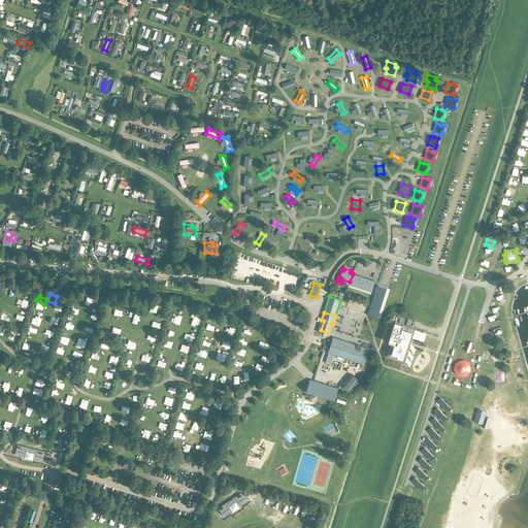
[(199,325),(201,318),(193,316),(192,324),(199,325)]
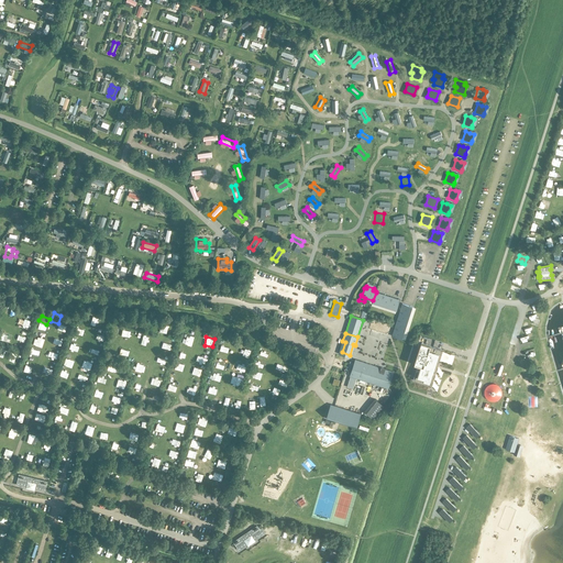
[(420,348),(415,364),(418,365),(417,371),(418,371),(415,381),(430,385),(439,359),(441,350),(430,346),(431,345),(421,343),(420,348)]
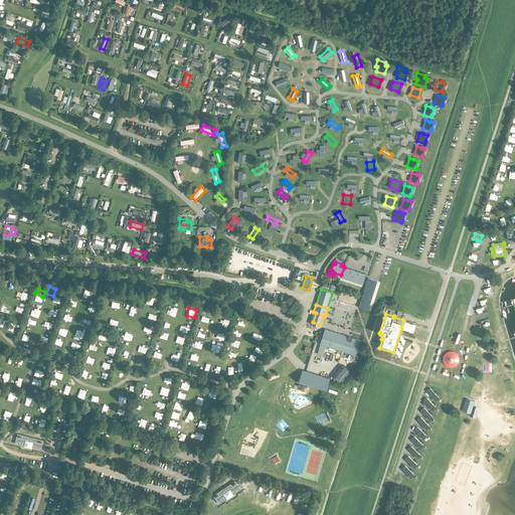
[(222,324),(227,327),(230,320),(225,318),(222,324)]
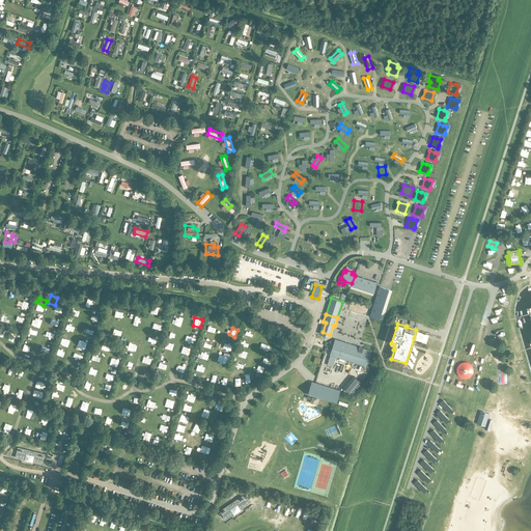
[(244,336),(254,339),(256,333),(246,330),(244,336)]
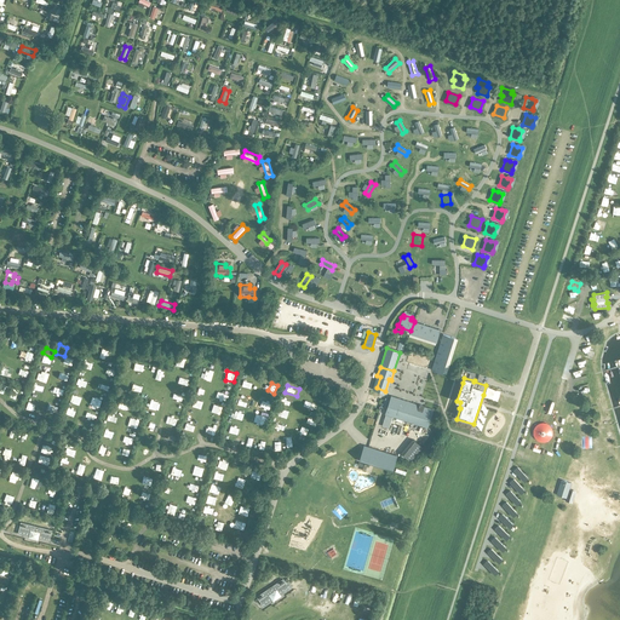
[(150,399),(153,389),(147,388),(143,397),(150,399)]
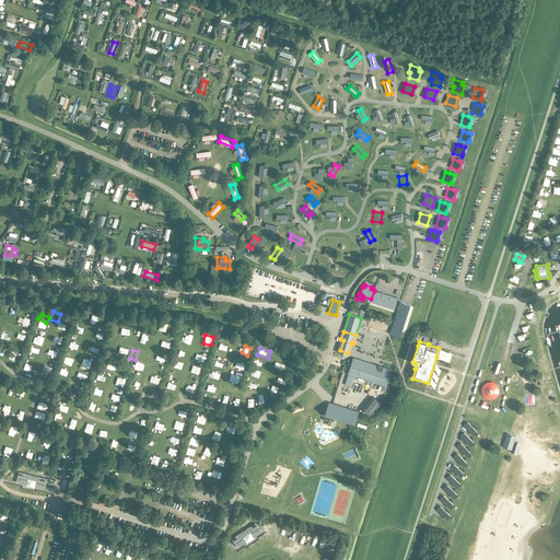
[(354,376),(386,386),(392,370),(383,368),(383,366),(380,365),(378,365),(353,358),(348,374),(349,374),(354,376)]
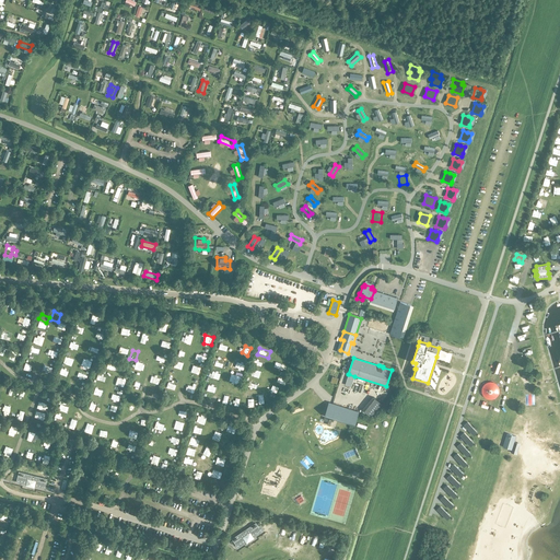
[(272,368),(280,372),(283,366),(276,362),(272,368)]
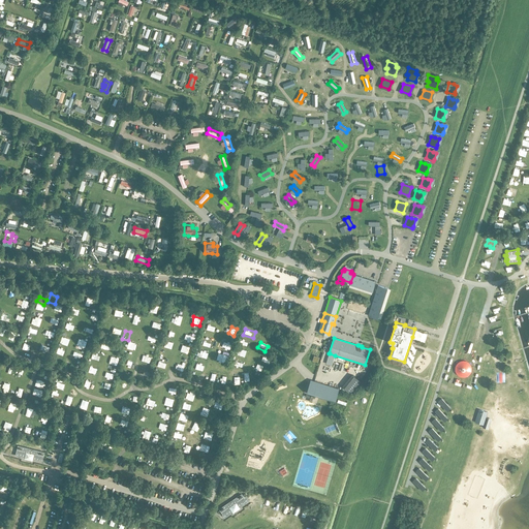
[(45,353),(48,348),(40,345),(38,351),(45,353)]
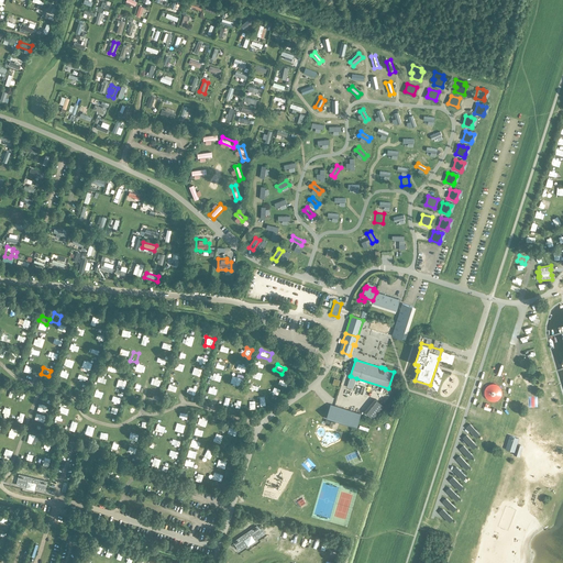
[(240,387),(242,379),(232,376),(230,383),(240,387)]
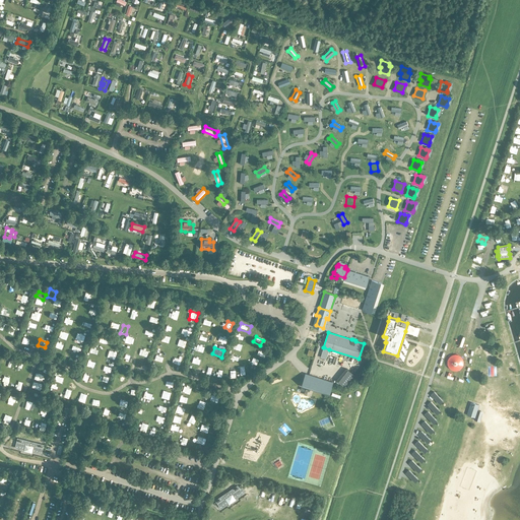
[(324,347),(321,358),(326,360),(329,349),(324,347)]
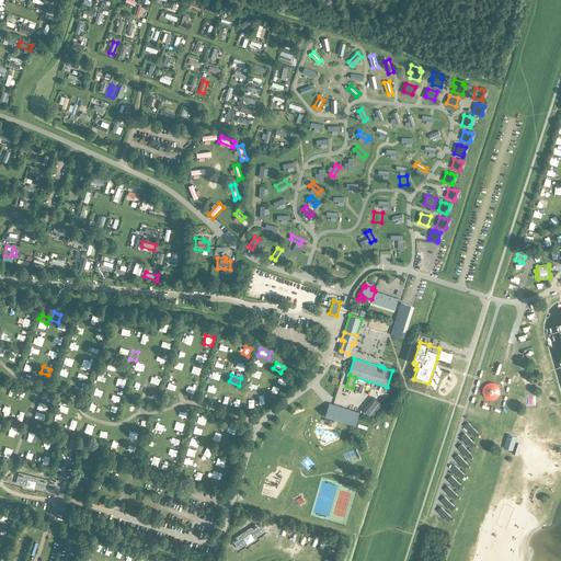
[(268,391),(274,395),(277,387),(272,385),(268,391)]
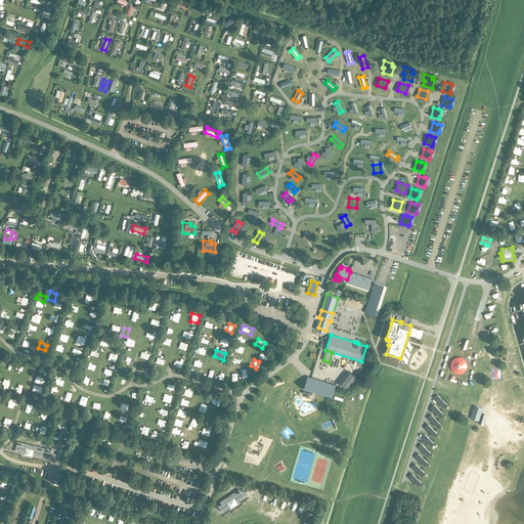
[(9,370),(10,367),(7,366),(8,361),(3,360),(1,366),(6,367),(5,369),(9,370)]
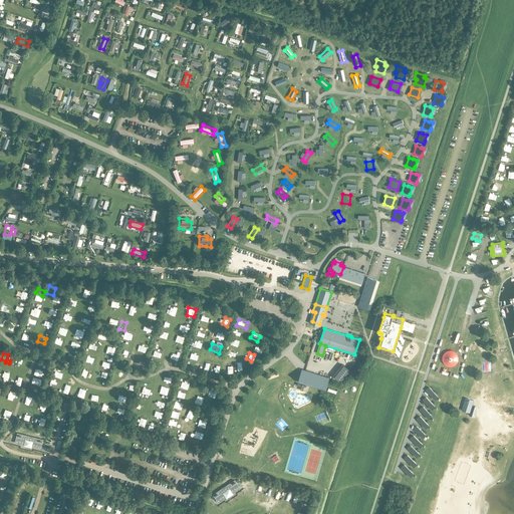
[(26,367),(27,360),(21,359),(19,365),(26,367)]
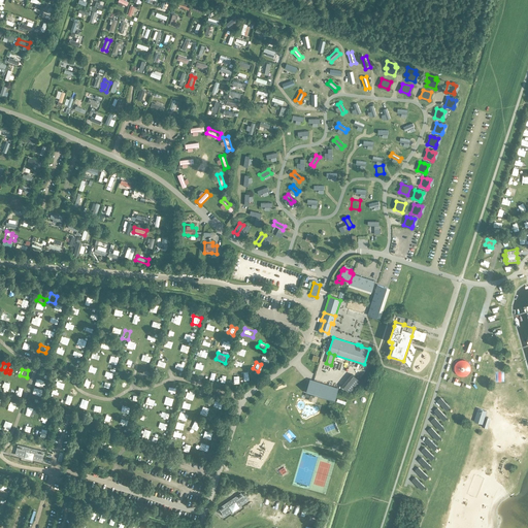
[(248,377),(249,380),(252,378),(248,371),(242,374),(244,378),(248,377)]
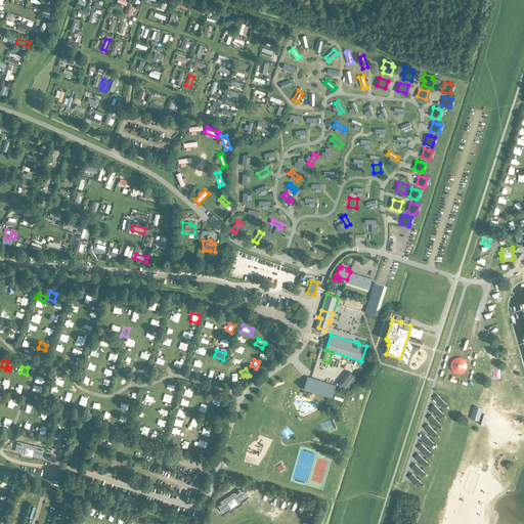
[(309,377),(307,384),(306,384),(304,389),(312,392),(328,397),(332,398),(333,395),(332,395),(333,393),(334,393),(336,386),(309,377)]
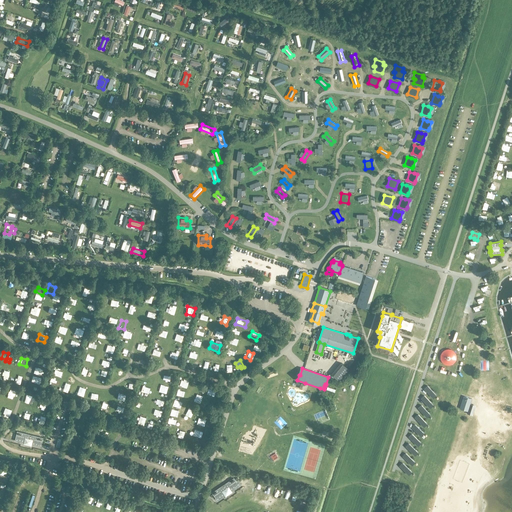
[(147,394),(148,387),(142,385),(140,392),(147,394)]
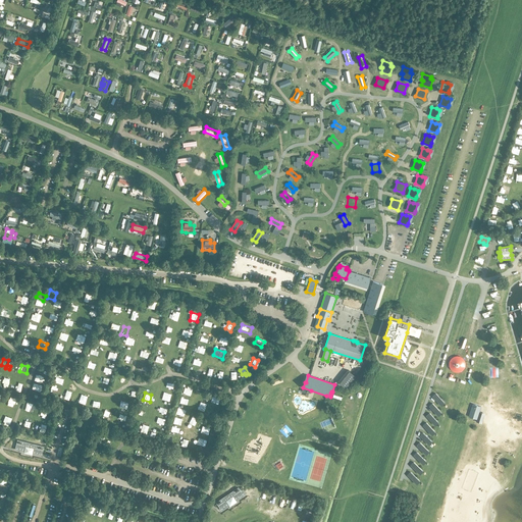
[(435,394),(432,397),(439,404),(442,401),(435,394)]
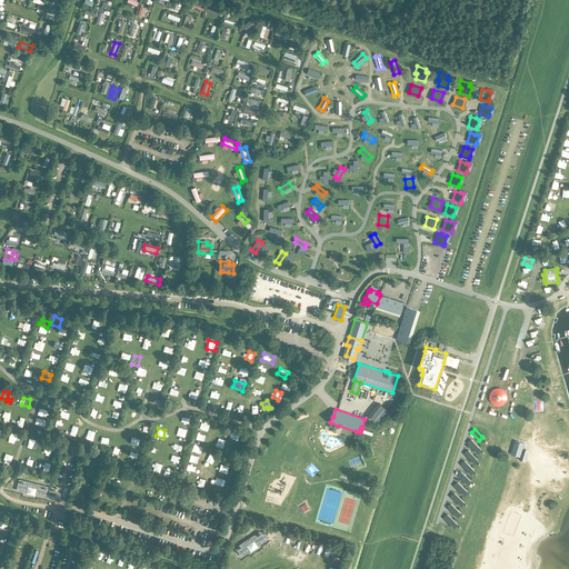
[(30,438),(28,446),(35,448),(38,440),(30,438)]
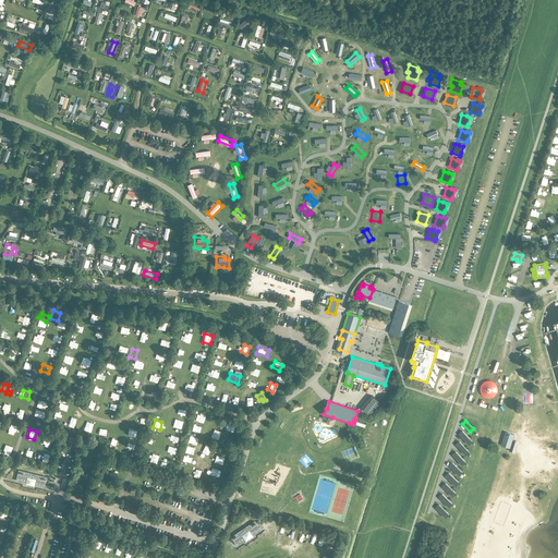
[(149,439),(156,441),(158,434),(152,432),(149,439)]
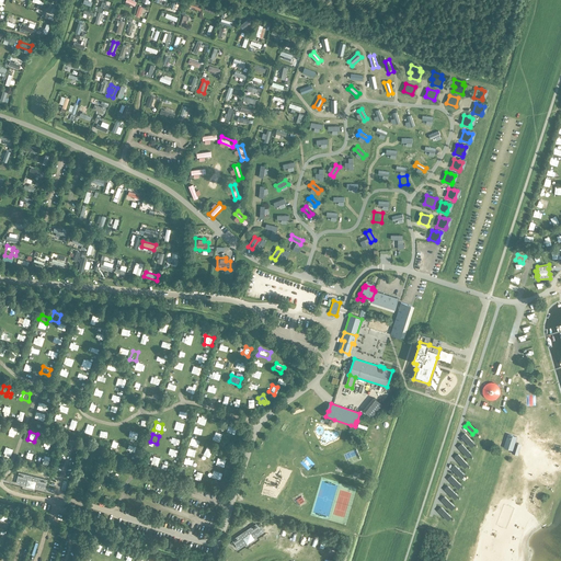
[(465,434),(461,437),(469,445),(472,442),(465,434)]
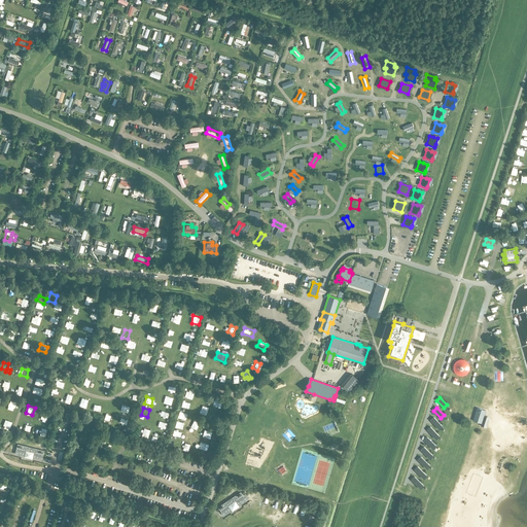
[(473,420),(482,423),(486,411),(477,408),(473,420)]
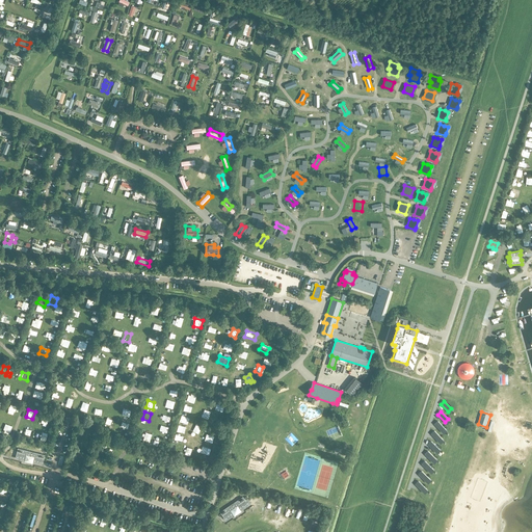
[(437,421),(434,424),(442,431),(445,429),(437,421)]
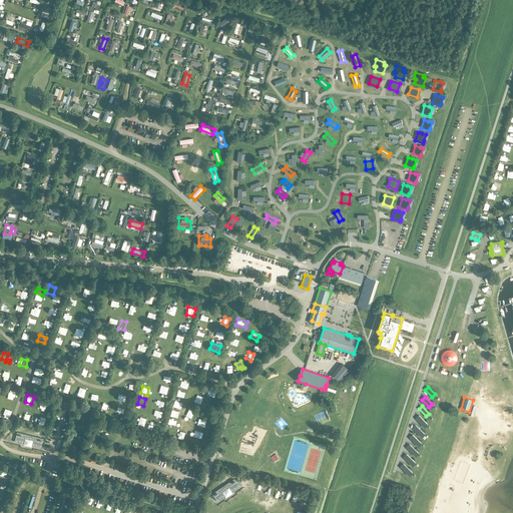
[(419,416),(416,419),(423,426),(426,423),(419,416)]
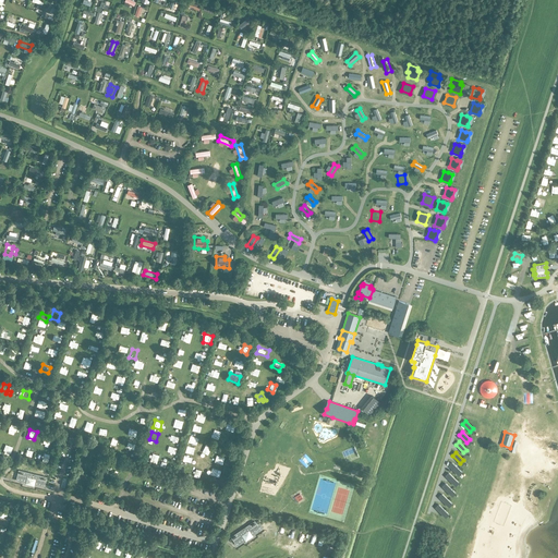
[(452,463),(449,466),(457,474),(460,471),(452,463)]
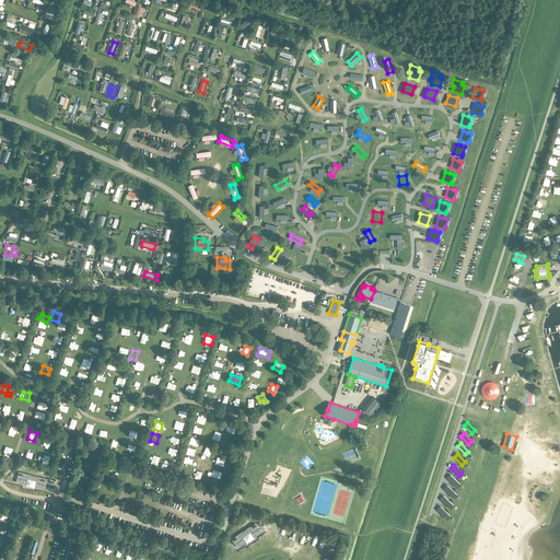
[(222,477),(223,468),(216,467),(214,475),(222,477)]
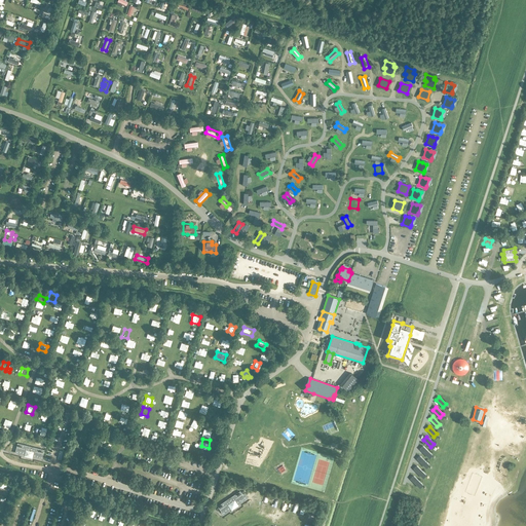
[(7,449),(12,456),(23,448),(21,446),(24,443),(28,445),(28,447),(39,451),(42,444),(30,440),(29,442),(24,440),(19,443),(17,442),(7,449)]
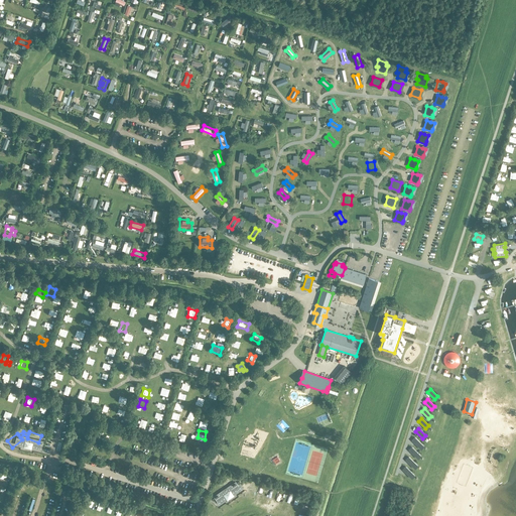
[(415,438),(412,440),(419,447),(422,444),(415,438)]
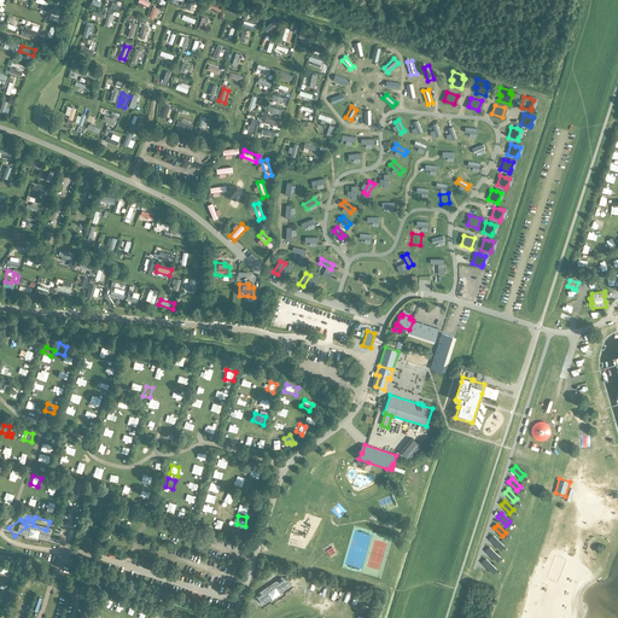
[(493,536),(490,540),(499,548),(502,544),(493,536)]
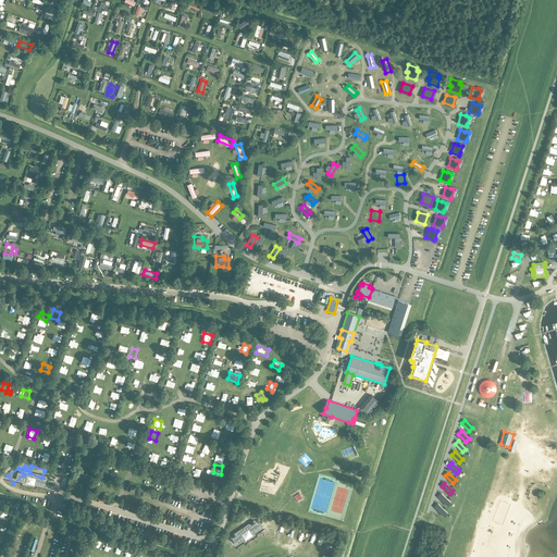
[(441,494),(438,497),(446,505),(449,502),(441,494)]
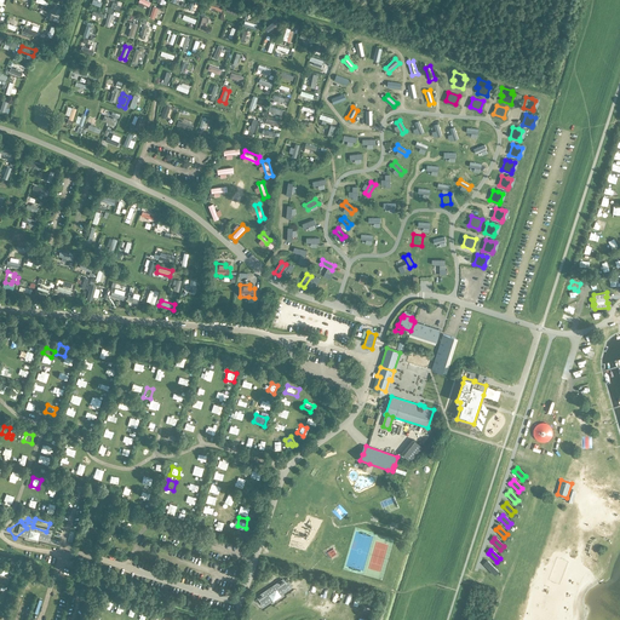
[(487,562),(483,564),(493,573),(495,569),(487,562)]
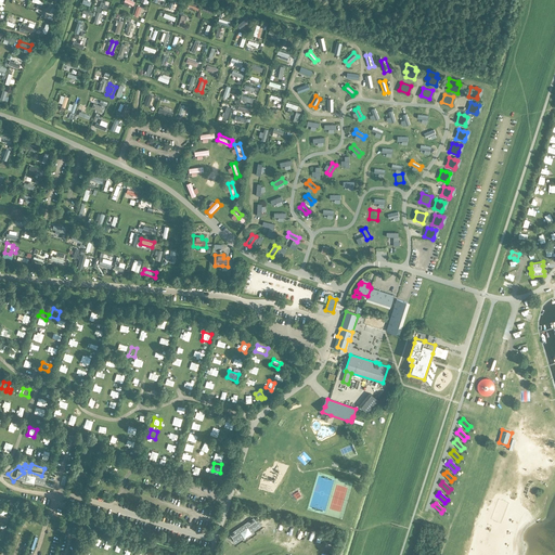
[(230,529),(234,534),(235,536),(245,527),(244,525),(247,521),(252,524),(250,526),(263,530),(266,523),(254,518),(253,520),(246,518),(242,521),(241,520),(230,529)]
